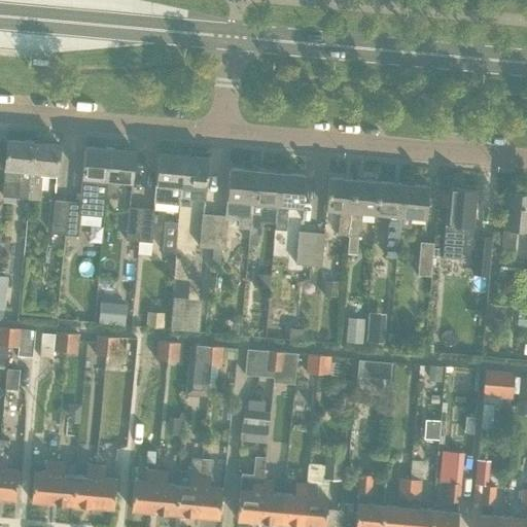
[(16,198),(29,199),(34,143),(8,141),(4,182),(18,183),(16,198)]
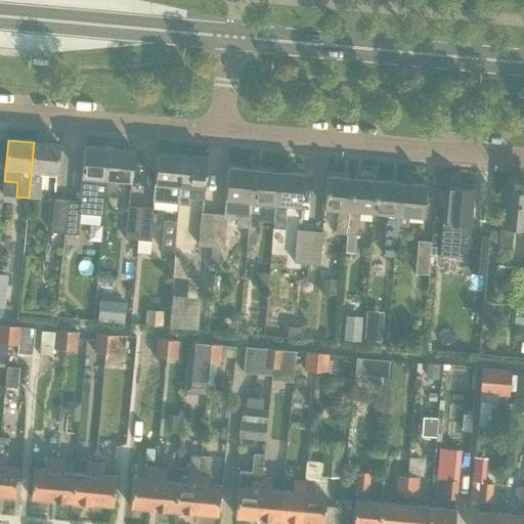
[(34,142),(29,198),(40,199),(43,173),(57,174),(60,145),(34,142)]
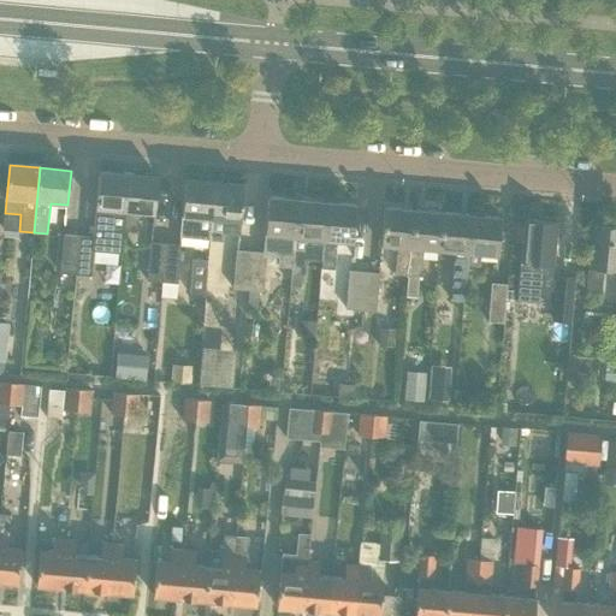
[(122,254),(124,231),(129,176),(100,173),(94,237),(95,237),(94,252),(122,254)]
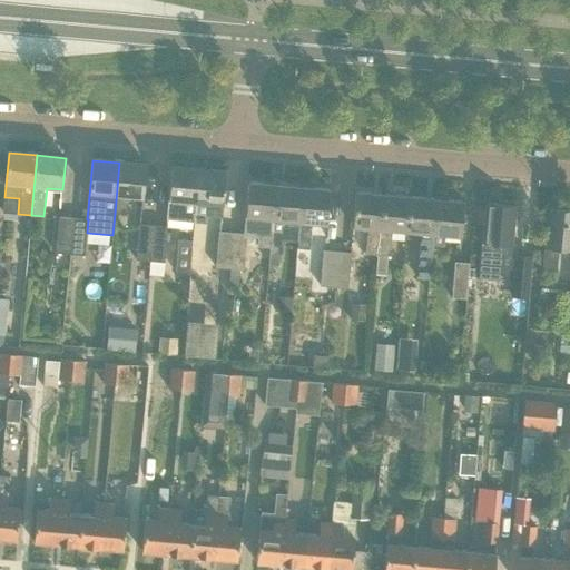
[(119,163),(115,214),(127,214),(129,198),(144,199),(147,165),(119,163)]
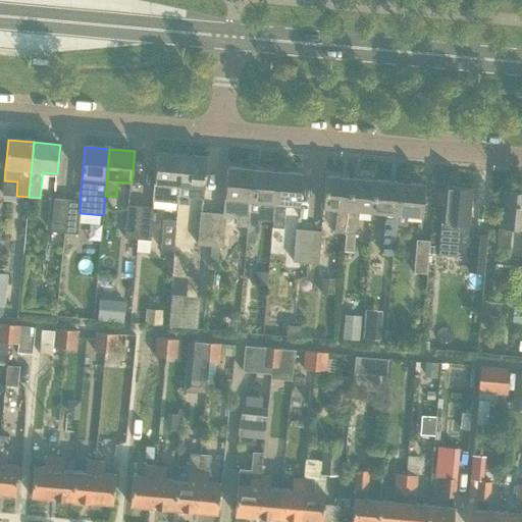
[(153,199),(177,202),(183,155),(158,152),(153,199)]
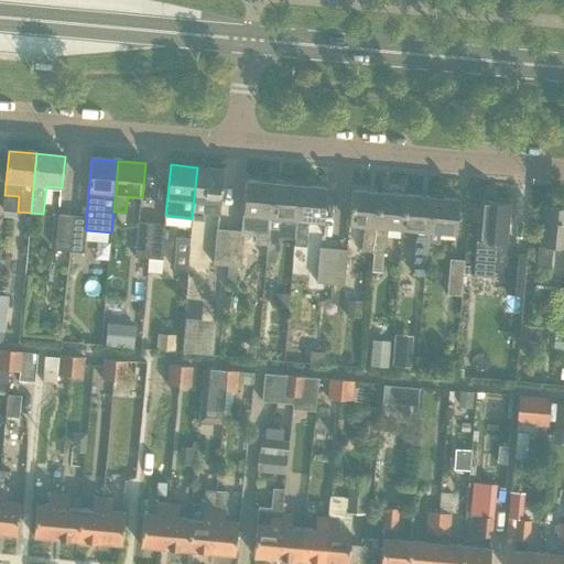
[(197,167),(192,218),(206,219),(206,214),(219,215),(224,170),(197,167)]
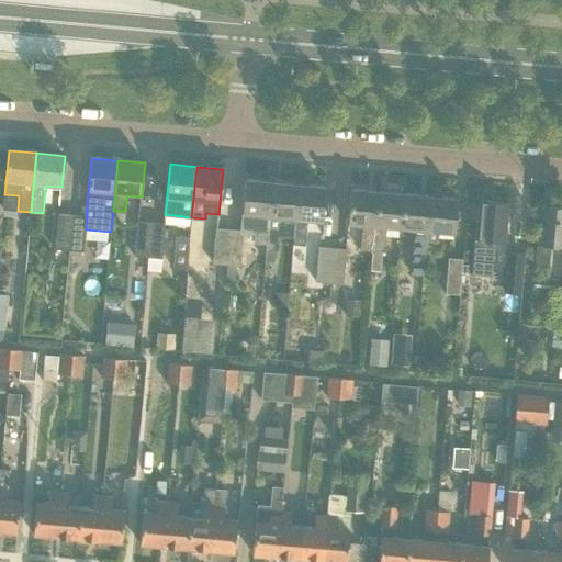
[(242,213),(240,226),(255,229),(255,240),(267,242),(272,182),(246,179),(243,213),(242,213)]
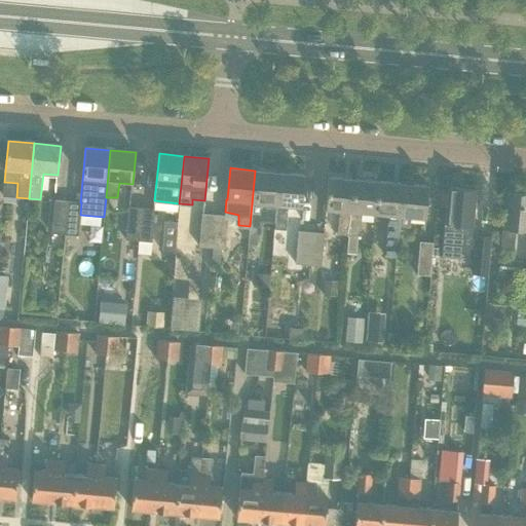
[(255,171),(251,221),(275,223),(279,173),(255,171)]
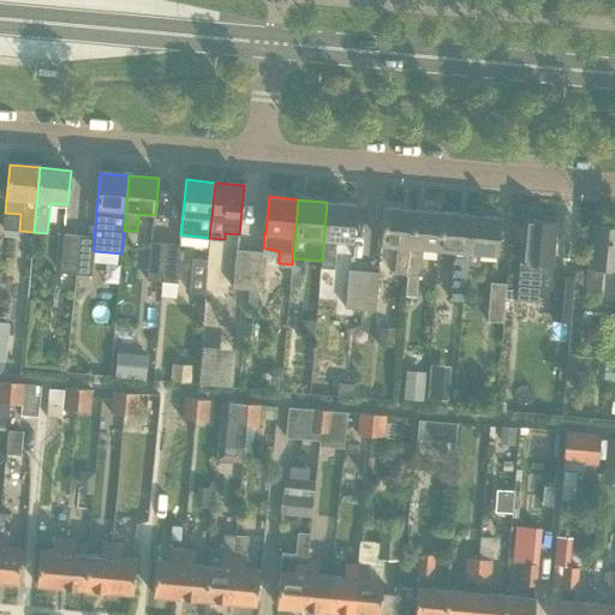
[(327,202),(322,261),(321,268),(334,269),(336,240),(352,242),(356,204),(327,202)]
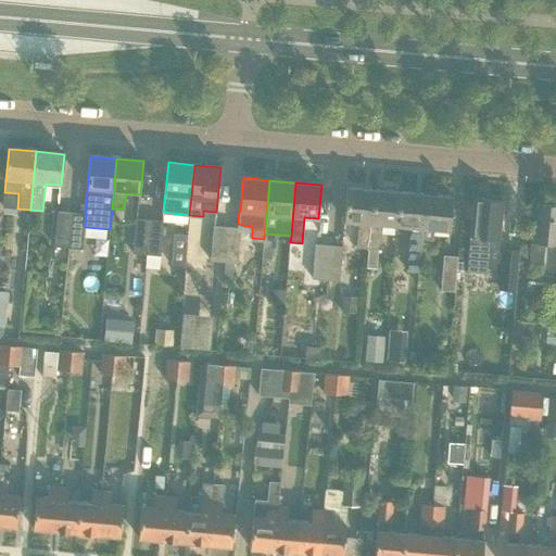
[(357,249),(368,250),(374,190),(348,188),(344,220),(359,222),(357,249)]
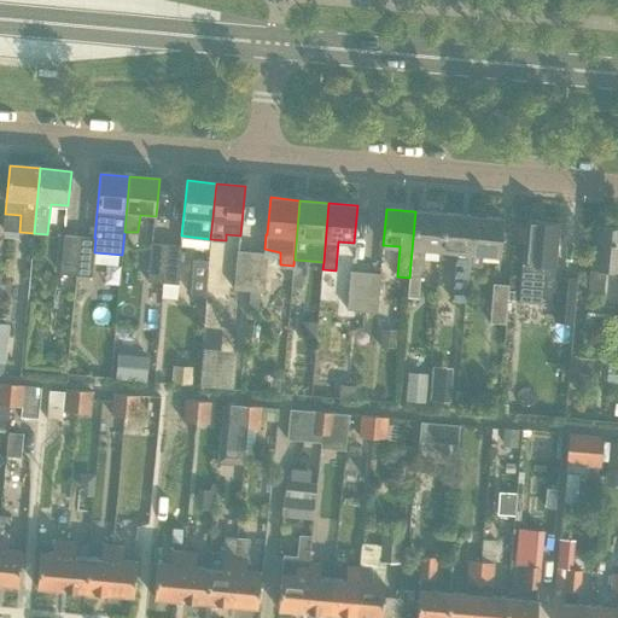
[(415,211),(409,278),(408,297),(419,298),(421,270),(424,270),(426,249),(441,251),(444,214),(415,211)]
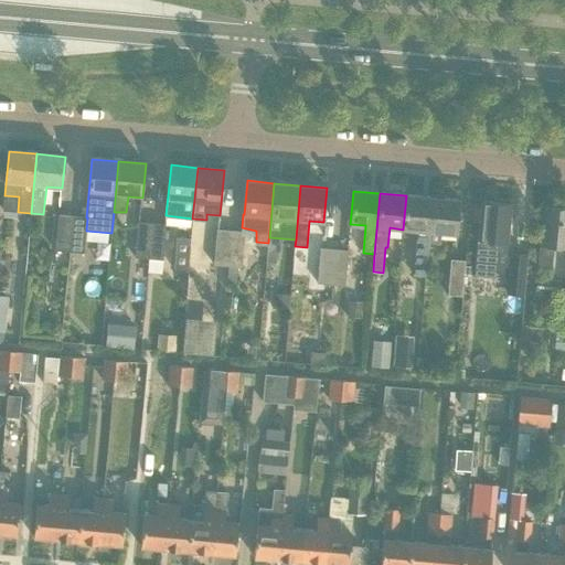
[(406,195),(403,230),(417,231),(413,276),(426,277),(429,243),(430,232),(433,198),(406,195)]
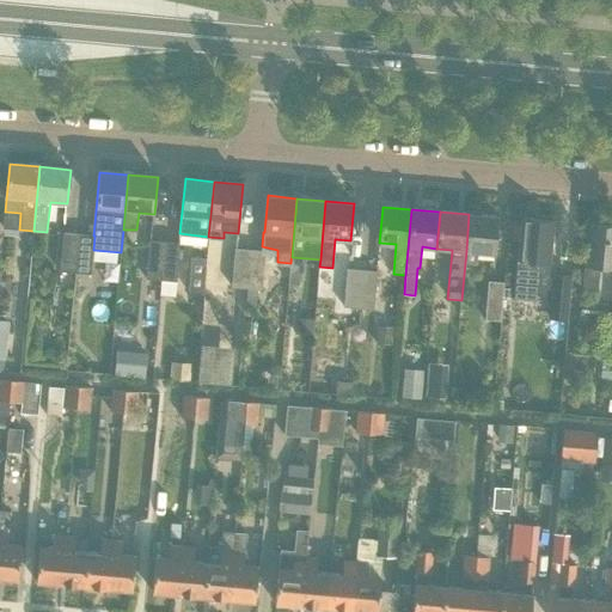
[(469,214),(465,263),(477,264),(477,252),(495,254),(497,216),(469,214)]
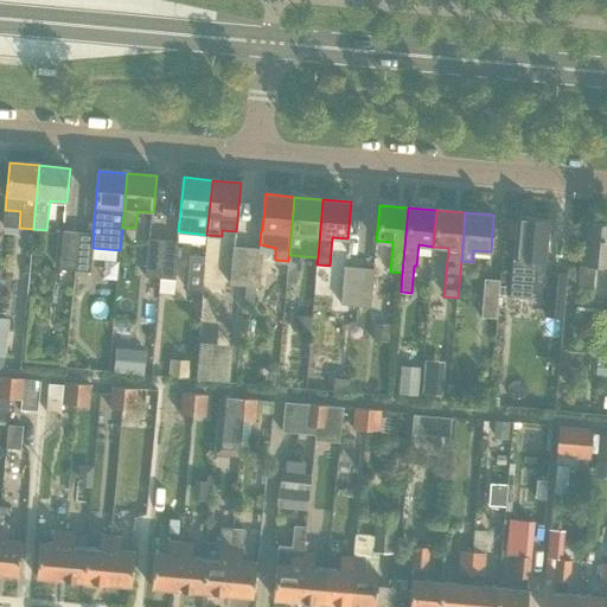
[(545,259),(549,221),(517,217),(510,296),(531,299),(535,257),(545,259)]
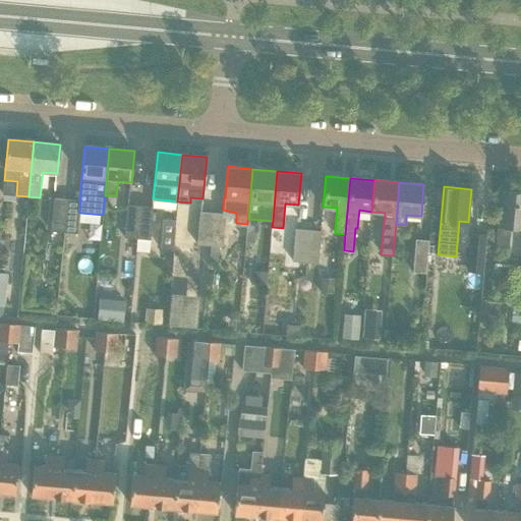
[(496,247),(508,248),(510,226),(520,226),(520,193),(501,192),(496,247)]
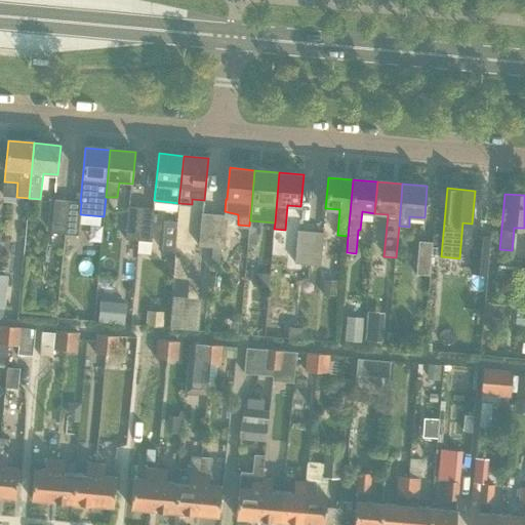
[(65,234),(68,202),(68,201),(54,199),(51,233),(65,234)]
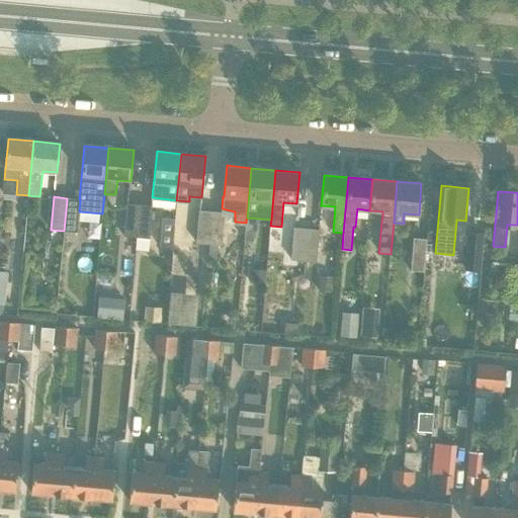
[(67,199),(64,231),(77,232),(79,211),(80,199),(79,199),(67,198),(67,199)]
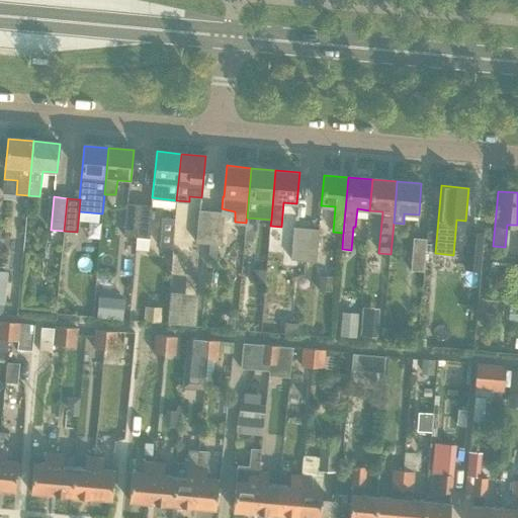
[(126,203),(123,237),(137,238),(140,205),(126,203)]
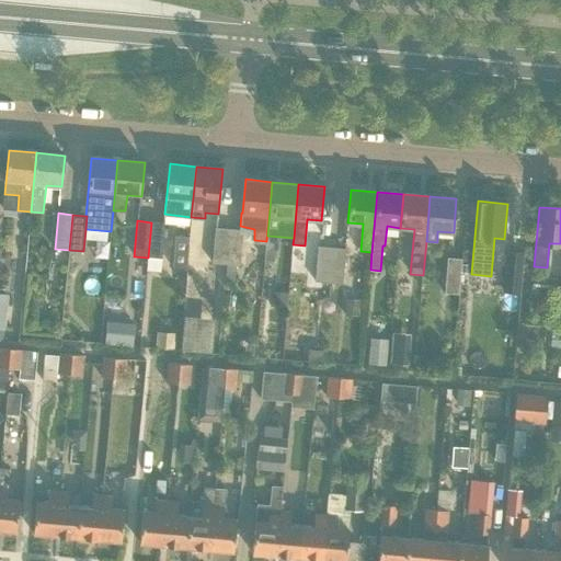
[(161,272),(165,224),(151,222),(148,258),(147,271),(161,272)]
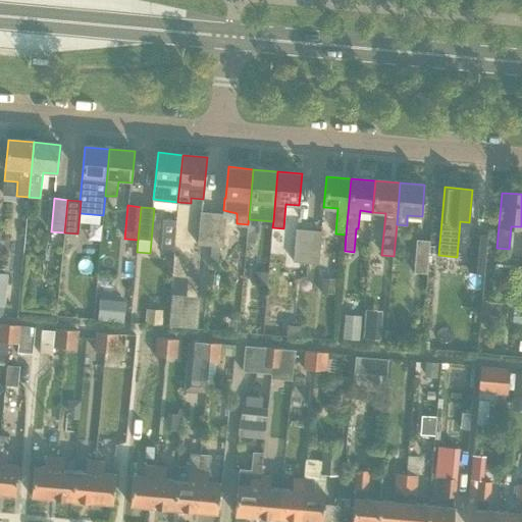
[(201,212),(198,244),(211,245),(214,213),(201,212)]
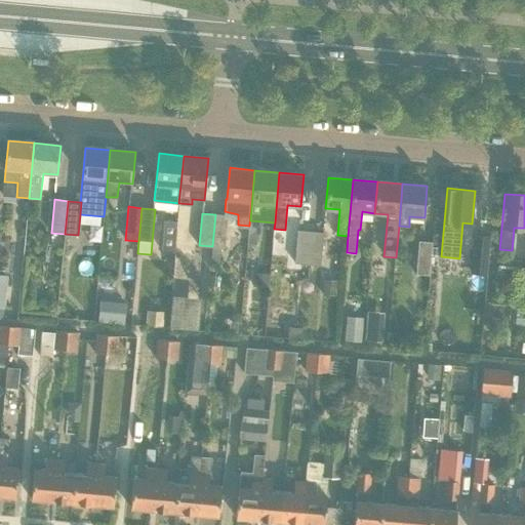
[(212,246),(212,248),(220,249),(220,247),(225,248),(228,215),(215,214),(212,246)]
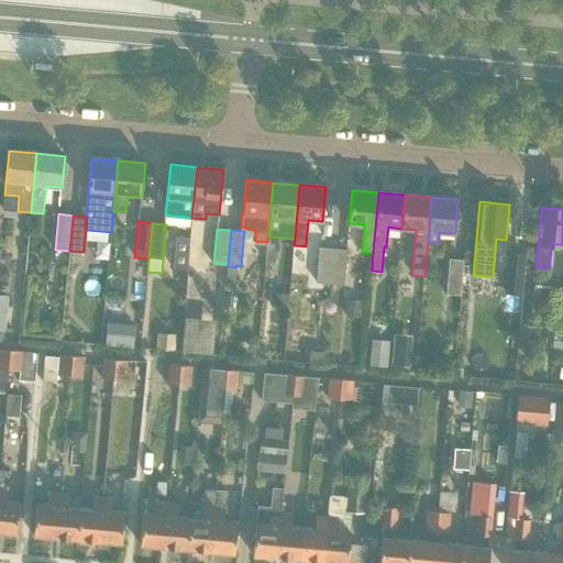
[(177,236),(174,268),(186,269),(189,238),(177,236)]
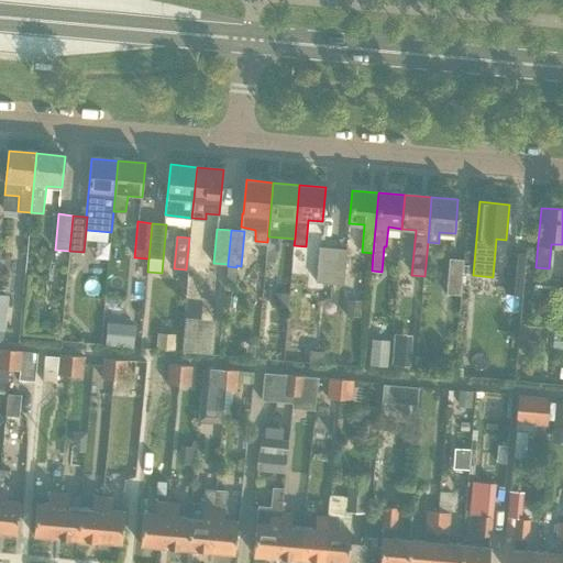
[(277,243),(267,242),(265,262),(276,263),(277,243)]
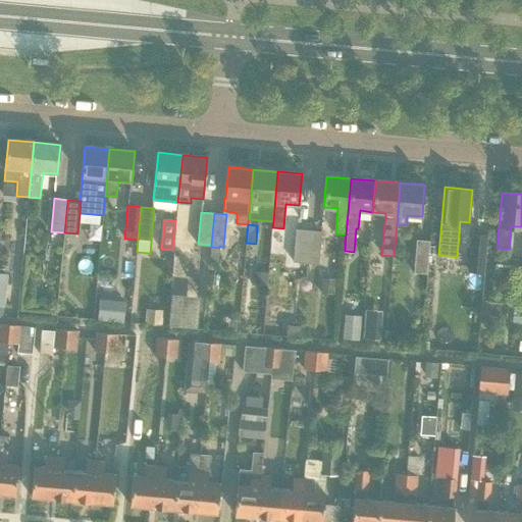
[(307,263),(309,229),(296,228),(294,262),(307,263)]
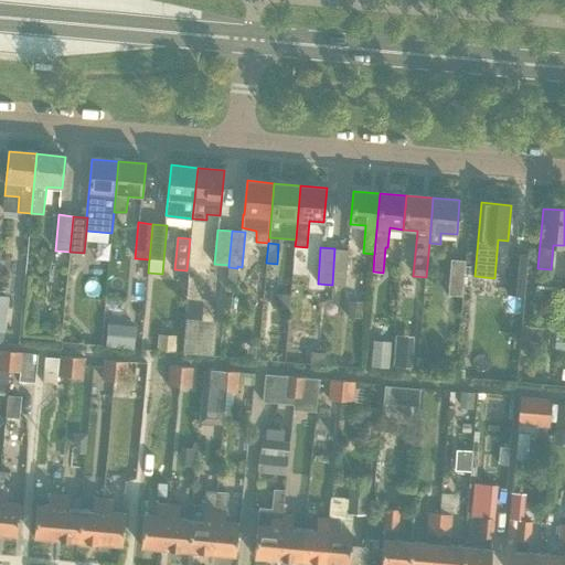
[(334,248),(332,285),(347,286),(349,249),(334,248)]
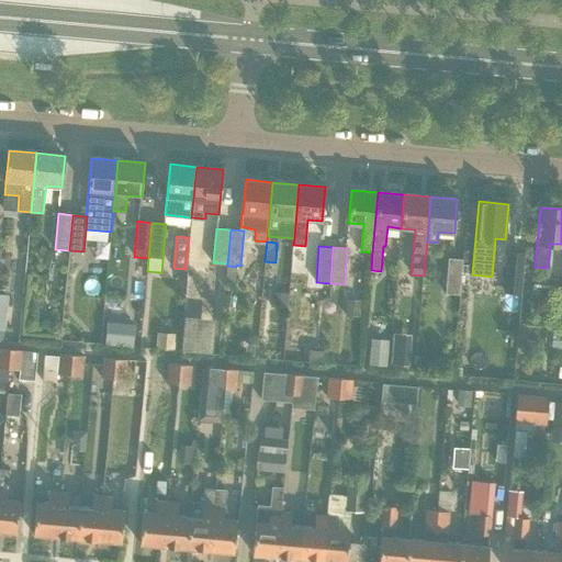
[(504,293),(521,294),(525,251),(507,250),(504,293)]
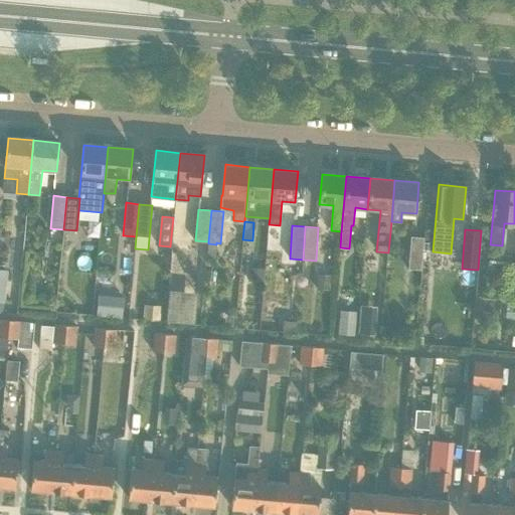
[(408,269),(421,270),(424,237),(411,236),(408,269)]
